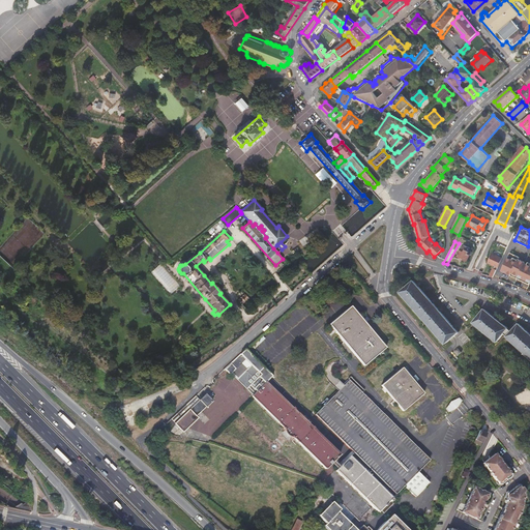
[(468,251),(469,248),(464,245),(463,248),(462,247),(458,257),(466,261),(469,256),(470,256),(471,253),(468,251)]
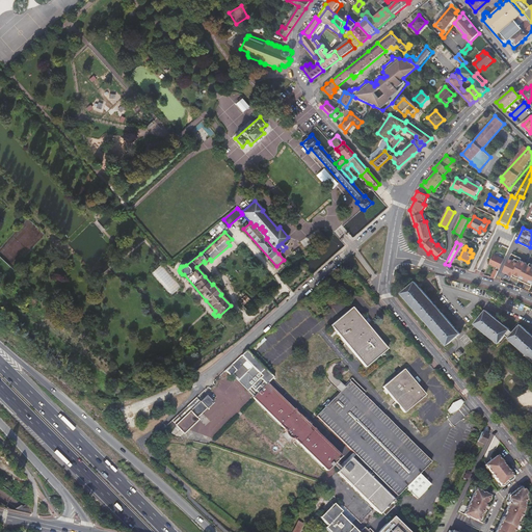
[(502,272),(519,280),(520,278),(526,265),(527,263),(520,260),(521,258),(511,254),(502,272)]
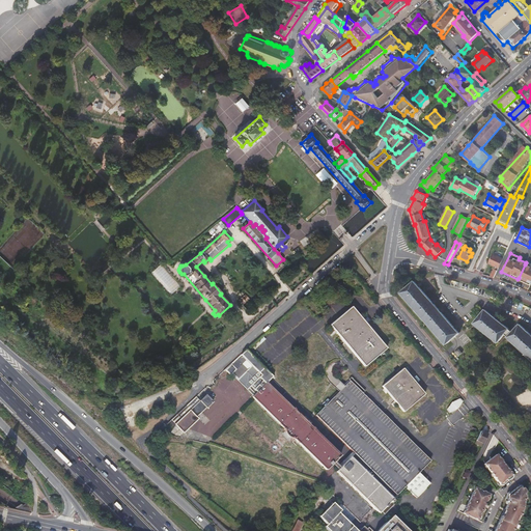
[(494,269),(491,276),(494,278),(502,259),(493,254),(488,263),(496,267),(495,270),(494,269)]
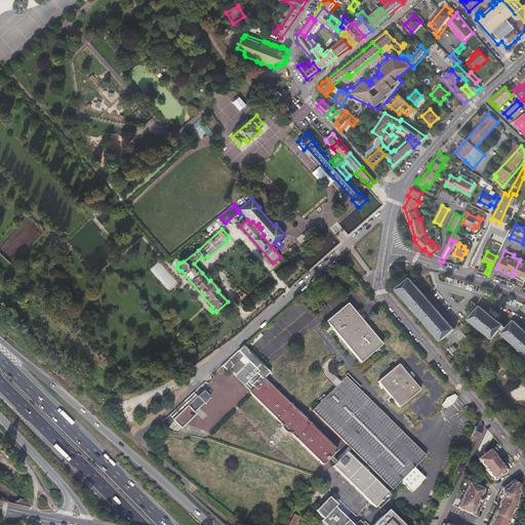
[(513,275),(524,281),(524,279),(524,264),(519,261),(513,275)]
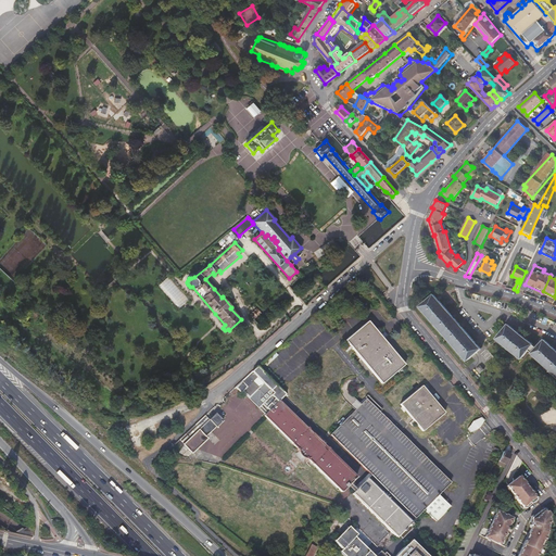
[(236,304),(226,293),(223,297),(231,307),(236,304)]
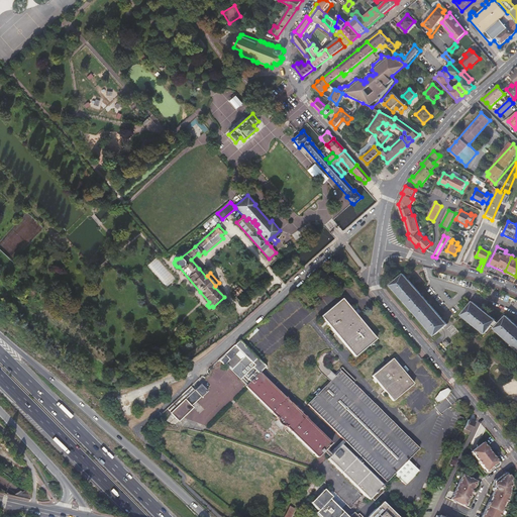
[(447,324),(403,275),(391,285),(435,335),(447,324)]
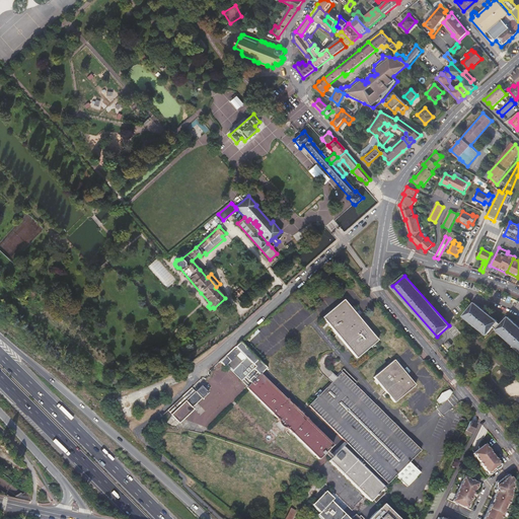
[(436,338),(437,337),(392,286),(391,287),(436,338)]
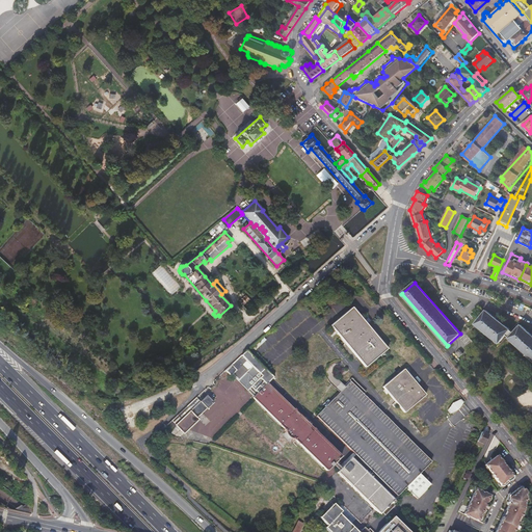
[(387,348),(350,308),(329,326),(366,368),(387,348)]
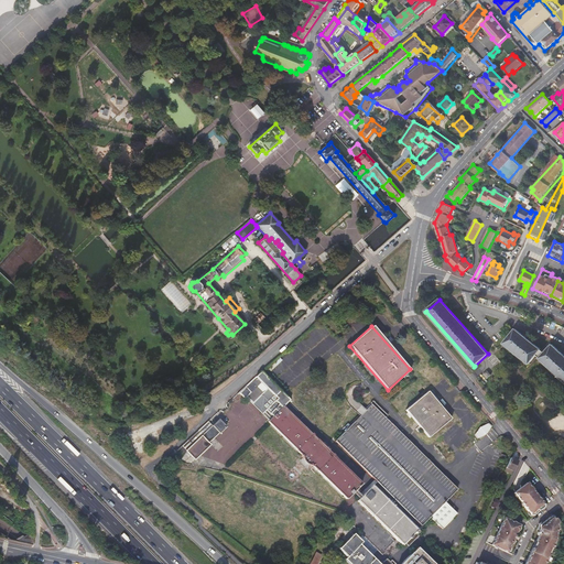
[(530,364),(538,355),(542,349),(517,328),(505,343),(530,364)]
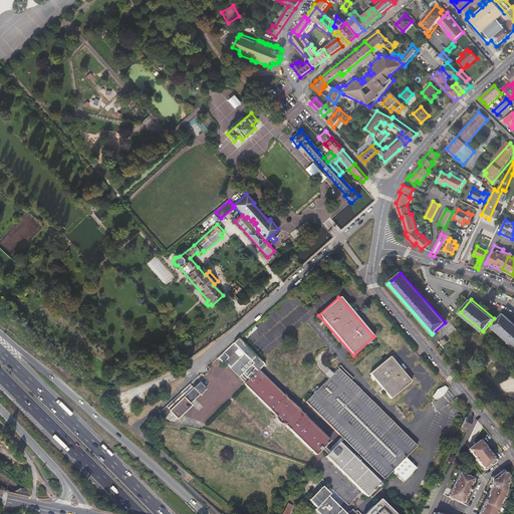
[(513,323),(504,314),(497,321),(493,326),(513,345),(513,323)]
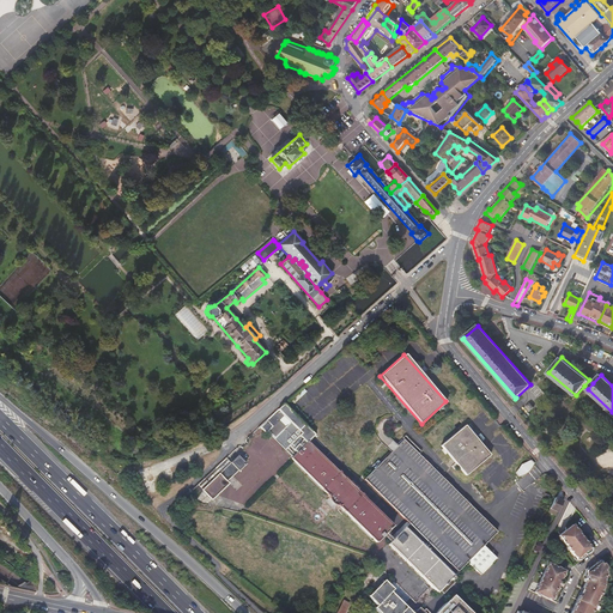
[(284,404),(259,428),(267,435),(268,434),(292,457),(291,459),(328,496),(327,499),(337,508),(339,507),(376,544),(393,526),(322,456),(329,450),(284,404)]
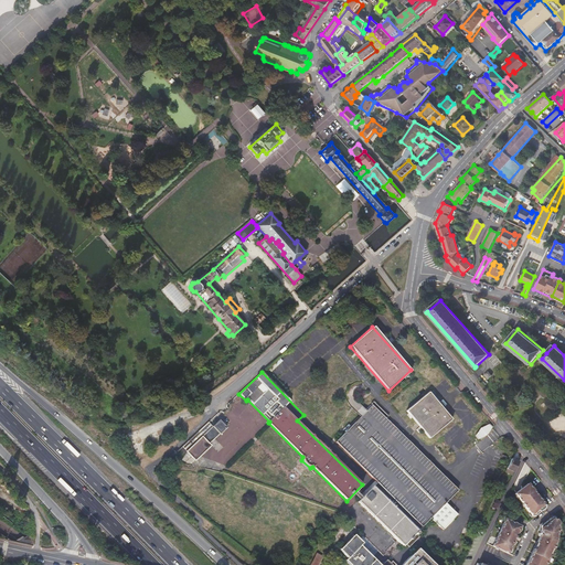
[(452,417),(429,391),(406,411),(419,426),(416,429),(419,433),(423,429),(430,438),(452,417)]
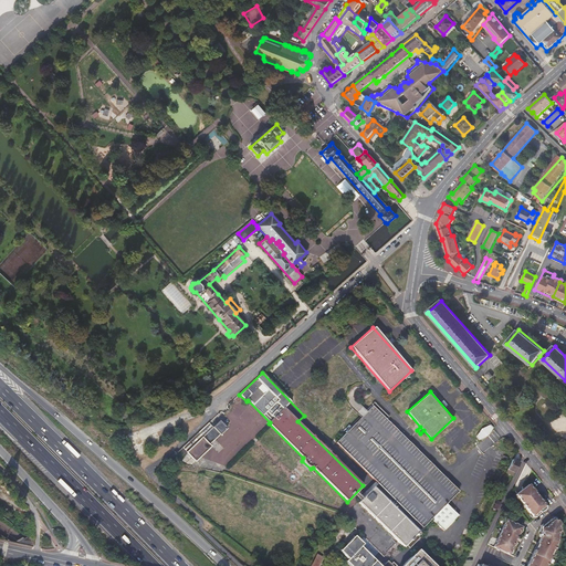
[(406,545),(409,548),(420,538),(419,536),(421,534),(420,533),(419,534),(418,533),(459,492),(373,407),(336,443),(378,485),(359,503),(404,548),(406,545)]
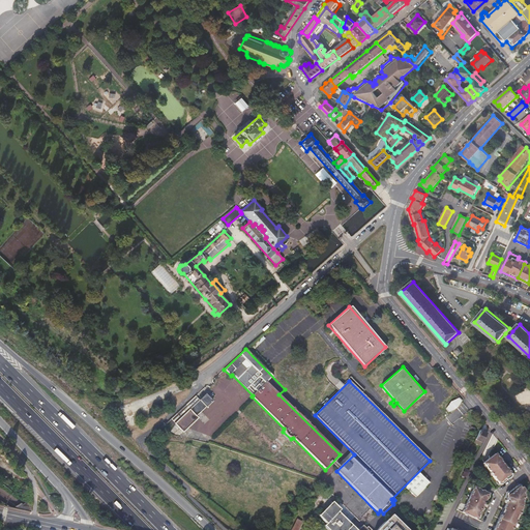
[(341,389),(345,385),(340,381),(335,385),(341,389)]
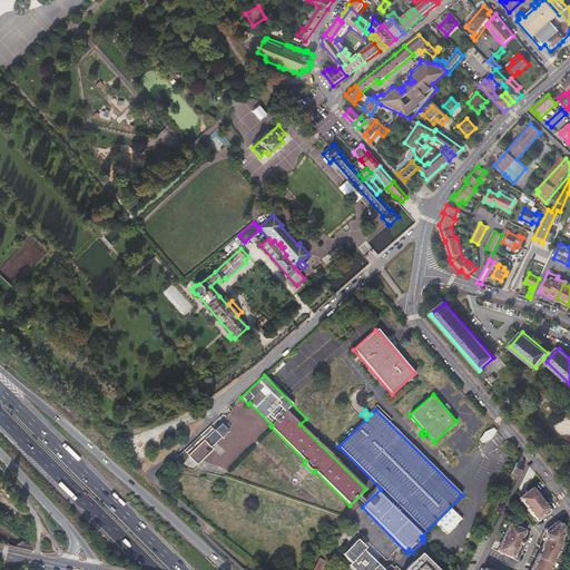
[(214,431),(209,426),(184,451),(189,459),(196,464),(212,450),(209,446),(227,431),(225,429),(220,424),(214,431)]
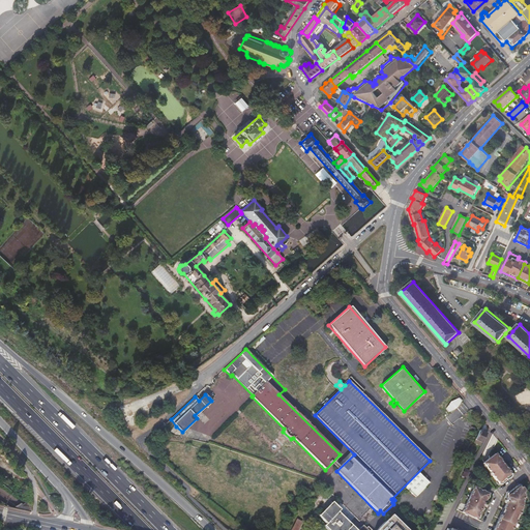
[(454,408),(461,403),(459,401),(453,402),(452,401),(450,402),(449,404),(449,405),(446,409),(447,411),(454,408)]
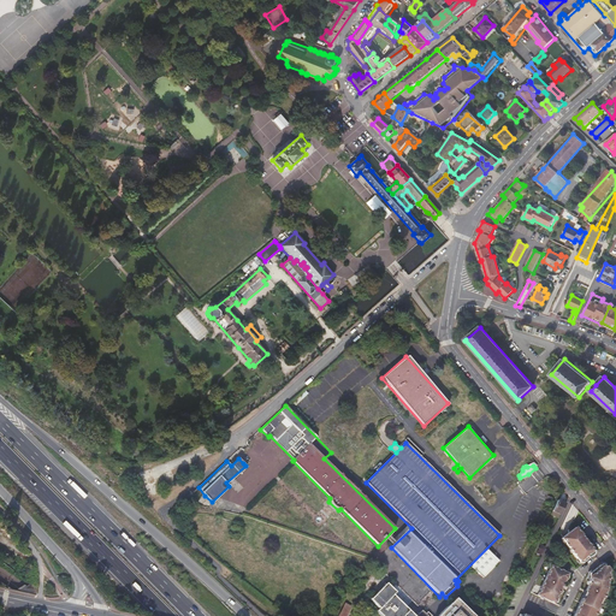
[(495,493),(484,480),(477,486),(489,499),(495,493)]
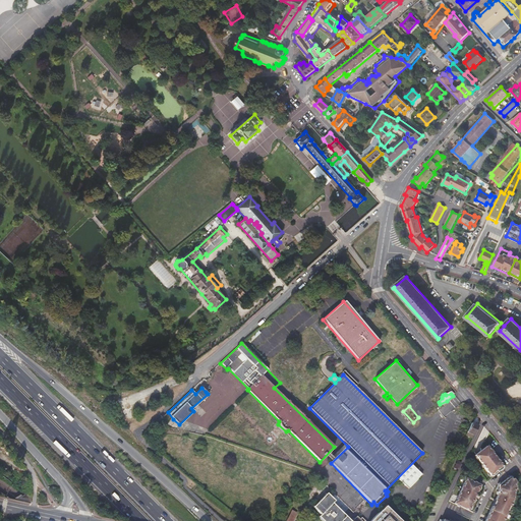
[(173,419),(168,412),(154,425),(164,427),(173,419)]
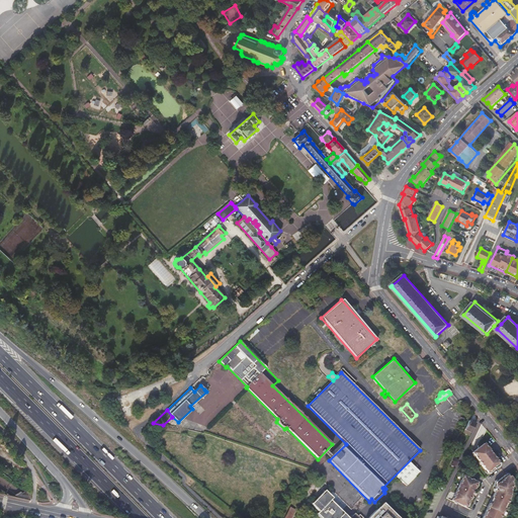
[(476,424),(469,421),(465,430),(471,433),(476,424)]
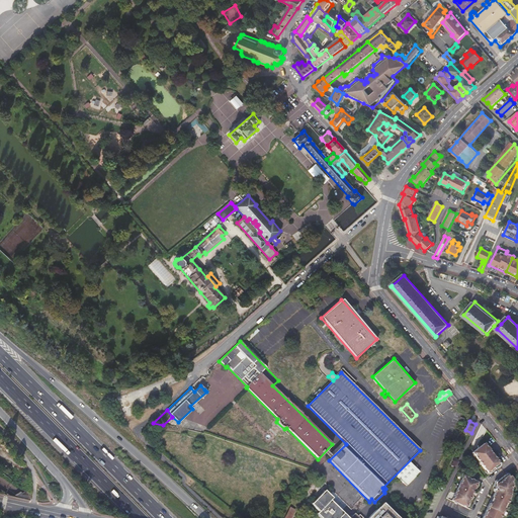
[(499,463),(484,444),(471,453),(487,473),(489,473),(498,466),(499,463)]
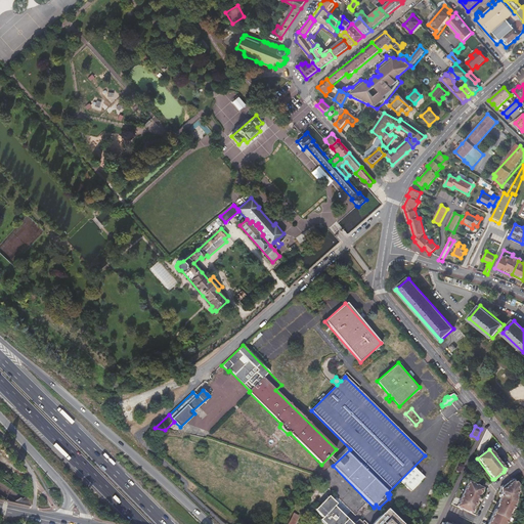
[(0,465),(4,468),(10,457),(0,451),(0,465)]
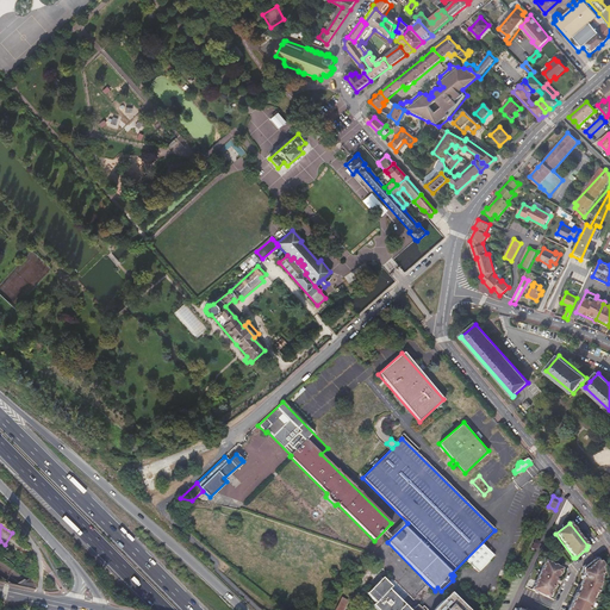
[(590,599),(593,592),(596,593),(599,585),(602,565),(597,560),(595,559),(584,567),(583,580),(579,586),(582,587),(579,593),(577,593),(567,609),(587,609),(592,601),(590,599)]
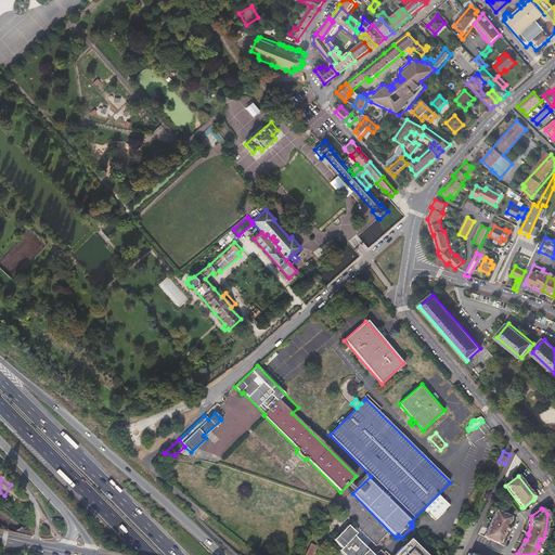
[(499,544),(511,517),(497,511),(483,538),(499,544)]
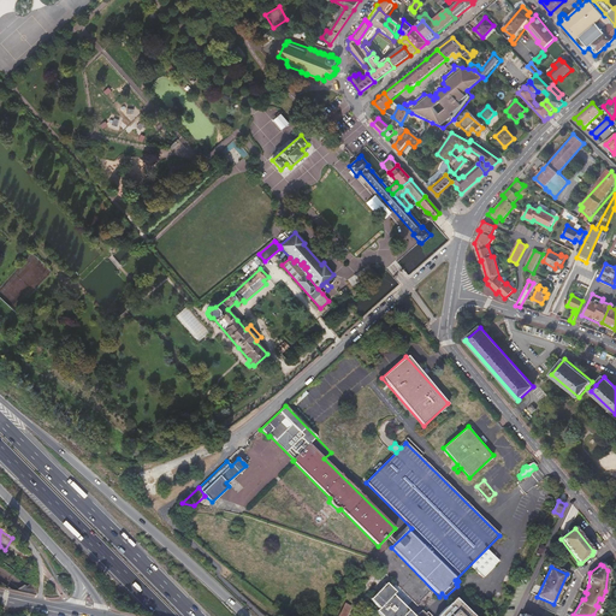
[(396,593),(386,584),(371,600),(379,609),(377,611),(381,615),(474,615),(457,599),(439,615),(427,615),(424,611),(418,615),(414,615),(394,596),(396,593)]
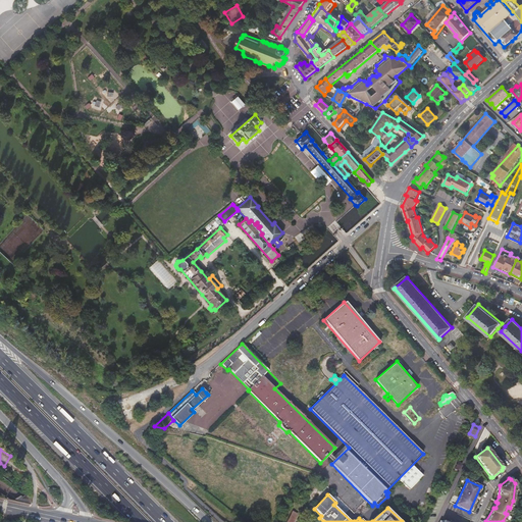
[(299,513),(294,510),(291,515),(297,518),(299,513)]
